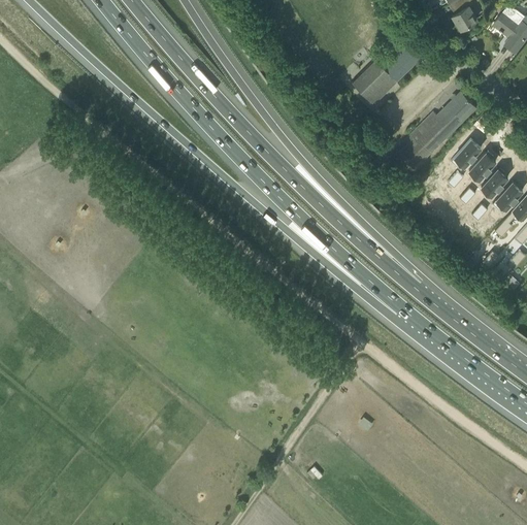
[(475,22),(467,8),(470,6),(468,3),(472,1),(471,0),(457,0),(450,5),(455,14),(451,18),(459,32),(475,22)]
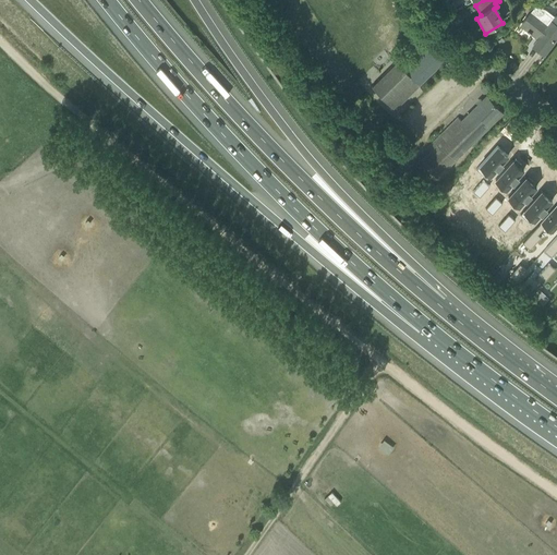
[(531,14),(527,20),(520,28),(537,41),(532,48),(542,57),(556,37),(556,20),(554,17),(547,27),(531,14)]
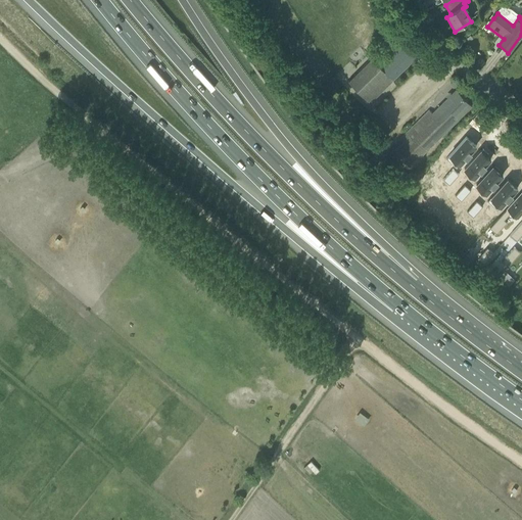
[(391,83),(412,63),(419,56),(402,39),(375,65),(371,60),(347,84),(369,106),(391,83)]
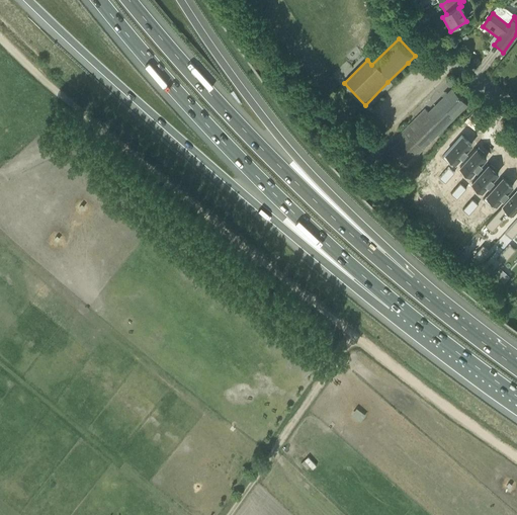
[(405,168),(442,131),(466,107),(450,91),(427,114),(424,111),(417,118),(395,140),(398,144),(389,153),(405,168)]
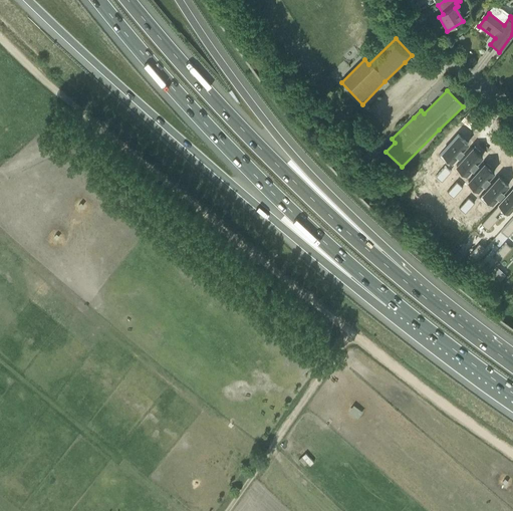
[(457,137),(441,155),(451,164),(467,146),(457,137)]
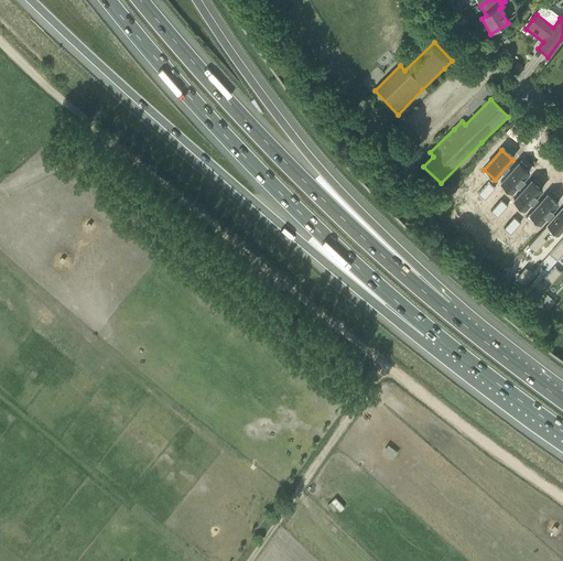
[(518,164),(499,184),(510,194),(529,174),(518,164)]
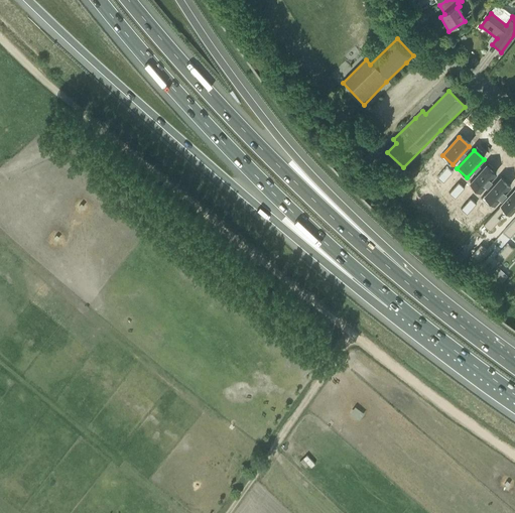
[(485,166),(469,184),(479,194),(495,175),(485,166)]
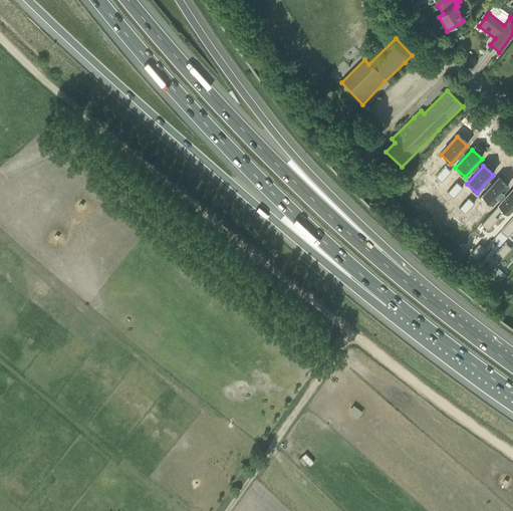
[(444,169),(435,179),(441,184),(450,174),(444,169)]
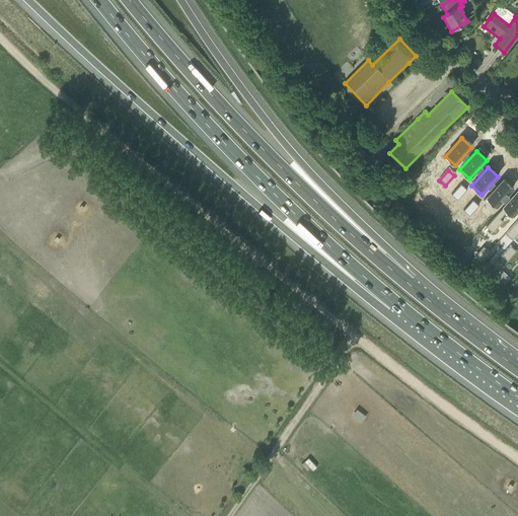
[(503,179),(486,199),(496,208),(513,189),(503,179)]
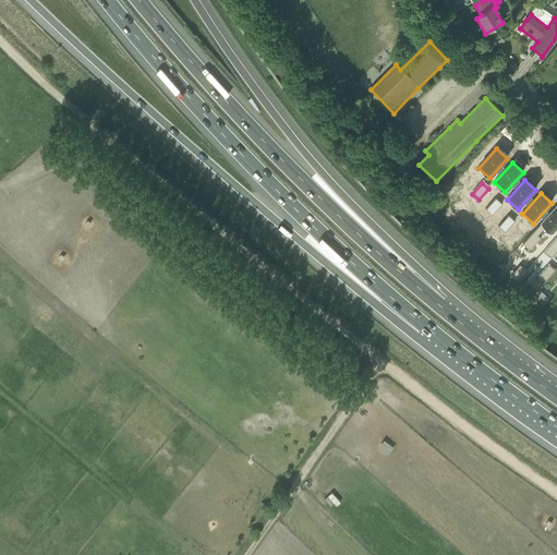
[(497,196),(487,208),(494,214),(504,203),(497,196)]
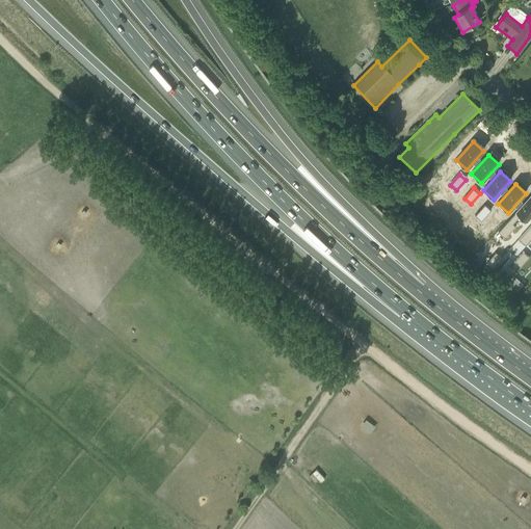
[(507,222),(499,233),(505,239),(516,227),(513,225),(519,218),(525,225),(530,217),(530,199),(530,197),(507,222)]
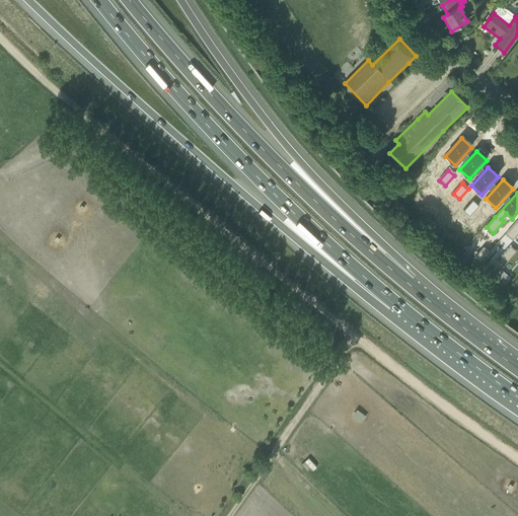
[(474,199),(465,210),(471,215),(481,204),(474,199)]
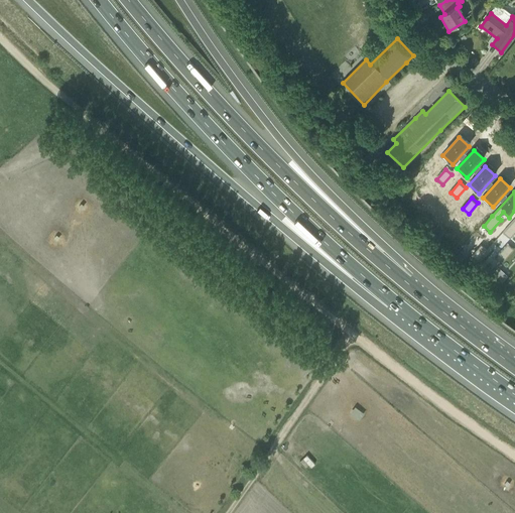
[(486,211),(477,221),(483,227),(484,226),(492,216),(486,211)]
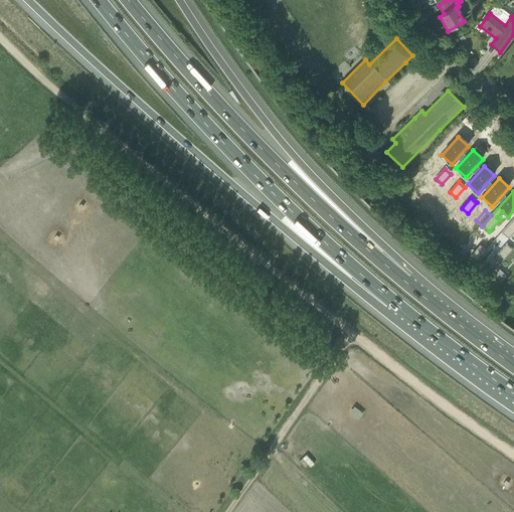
[(513,219),(501,233),(508,239),(513,232),(513,219)]
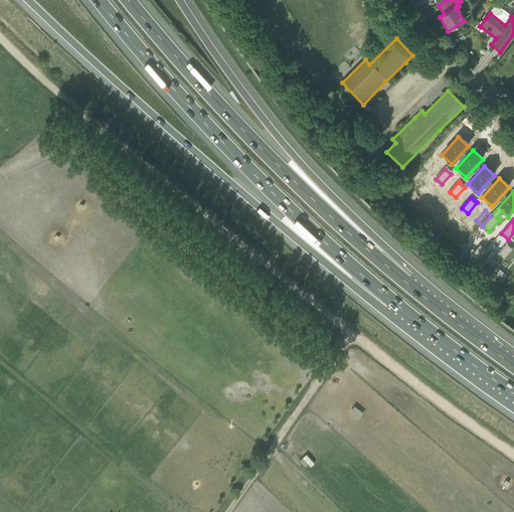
[(487,237),(478,247),(484,252),(493,242),(487,237)]
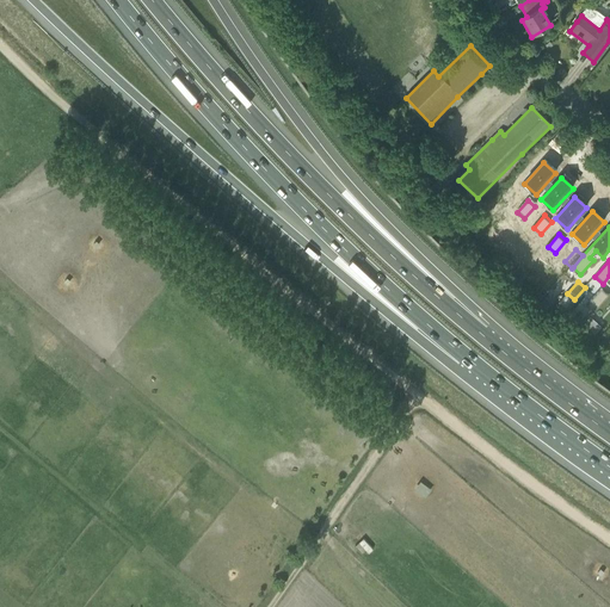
[(599,291),(589,304),(596,310),(607,298),(599,291)]
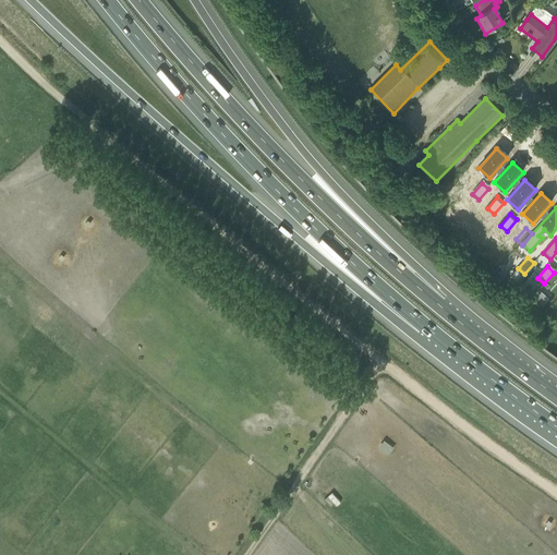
[(499,270),(489,282),(496,288),(506,276),(499,270)]
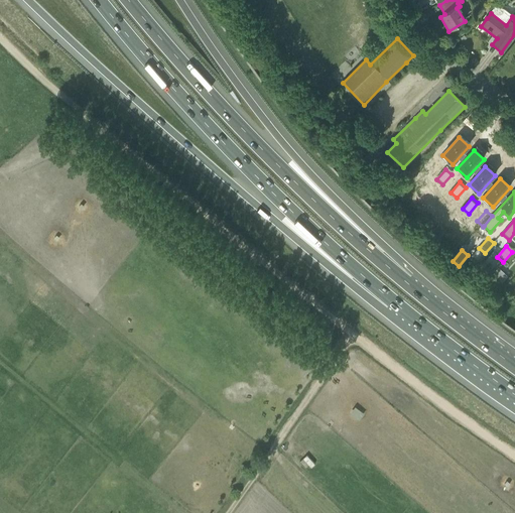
[(497,270),(492,276),(501,284),(506,278),(497,270)]
